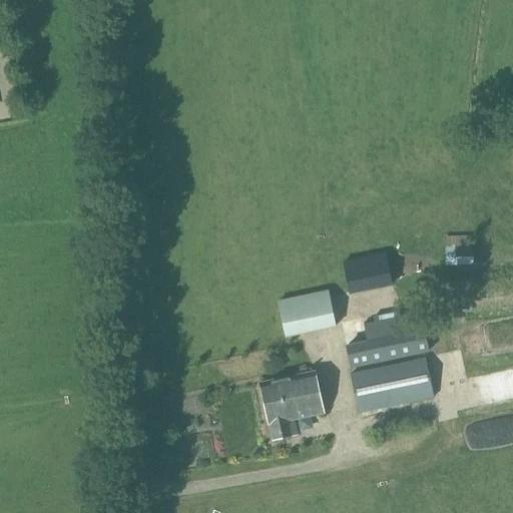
[(474,235),(446,235),(446,266),(473,266),(474,235)]
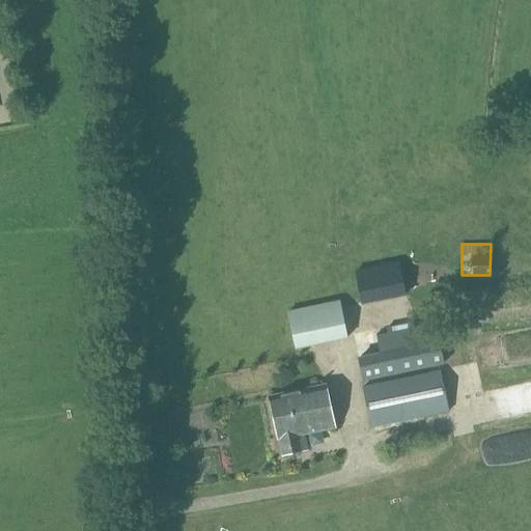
[(297,350),(347,339),(340,302),(288,313),(297,350)]
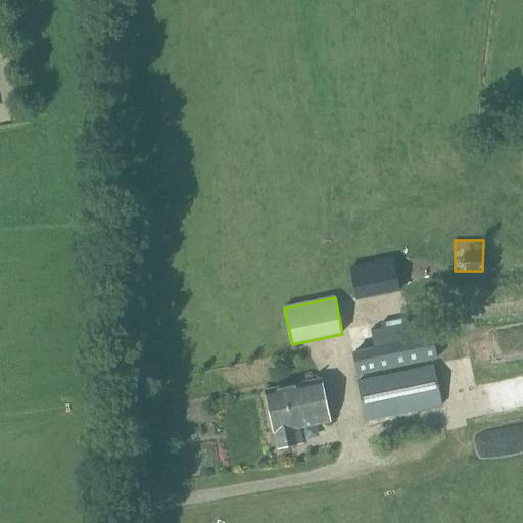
[(358,377),(425,363),(416,322),(371,330),(374,348),(352,352),(358,377)]
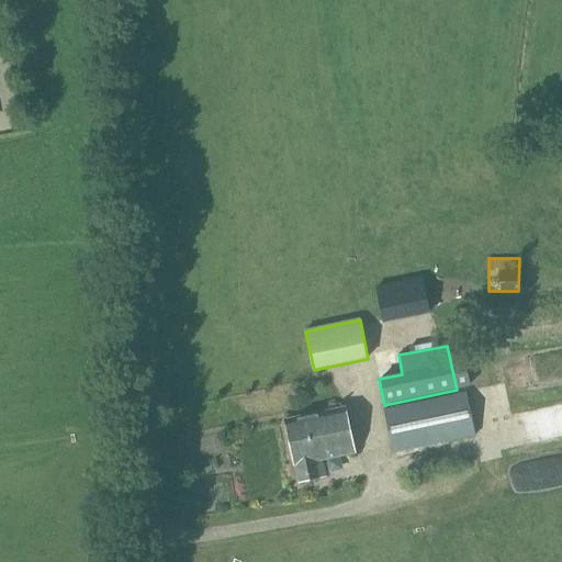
[(383,409),(393,454),(475,437),(465,392),(383,409)]
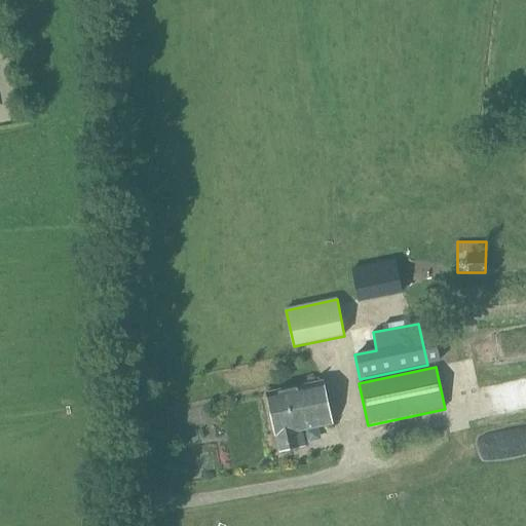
[(525,376),(525,375),(505,379),(511,408),(525,405),(525,376)]
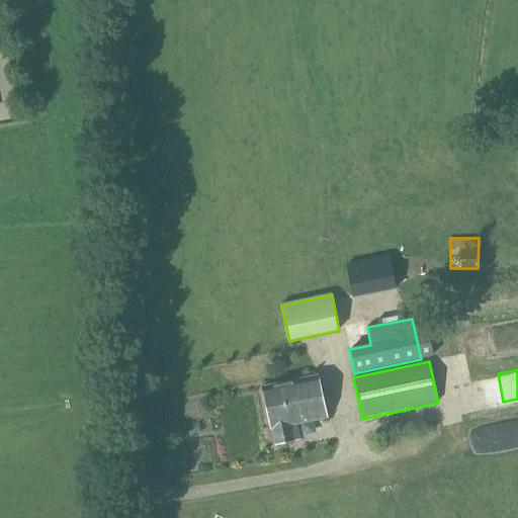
[(299,439),(296,425),(327,418),(319,376),(262,387),(271,430),(272,430),(275,445),(299,439)]
